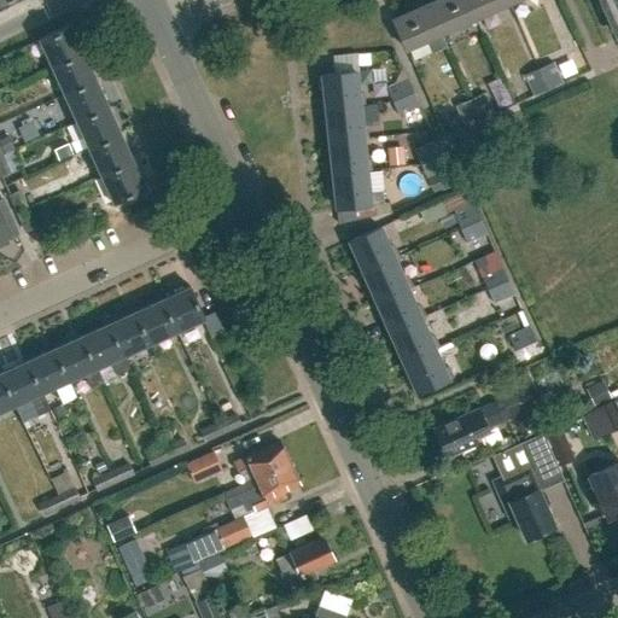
[(439,34),(473,19),(465,0),(441,0),(427,6),(439,34)]
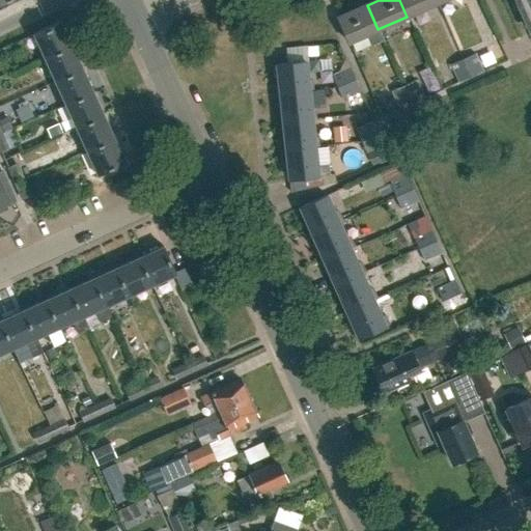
[(399,0),(407,17),(436,3),(434,0),(399,0)]
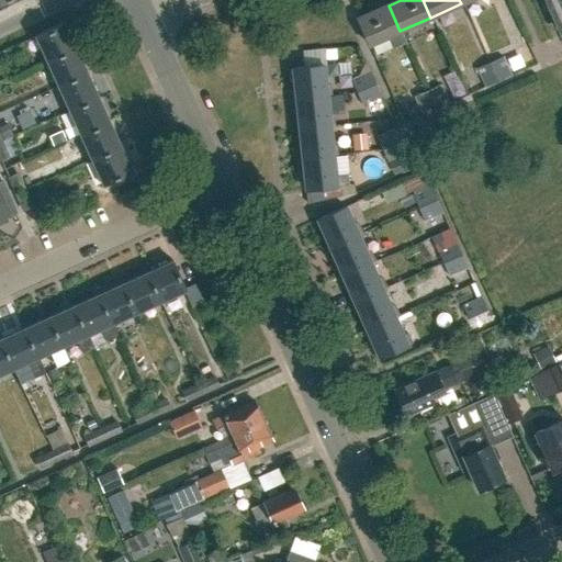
[(561,0),(551,0),(559,15),(555,18),(561,31),(561,0)]
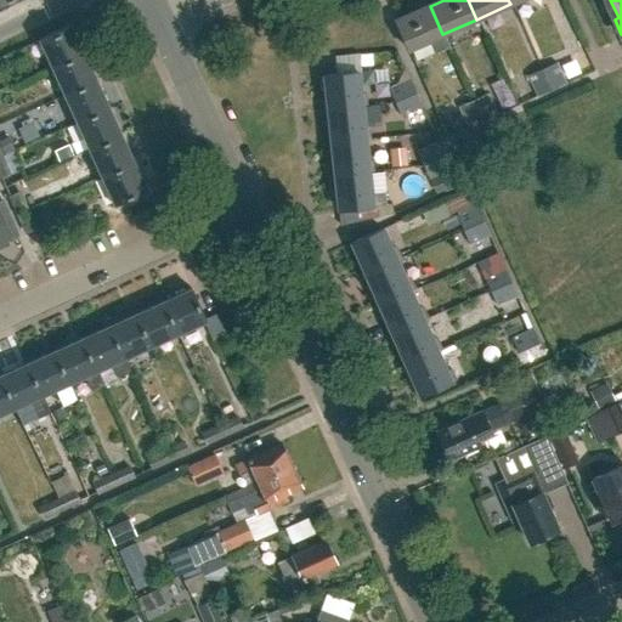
[(448,49),(442,34),(430,6),(395,22),(407,50),(428,40),(434,55),(448,49)]
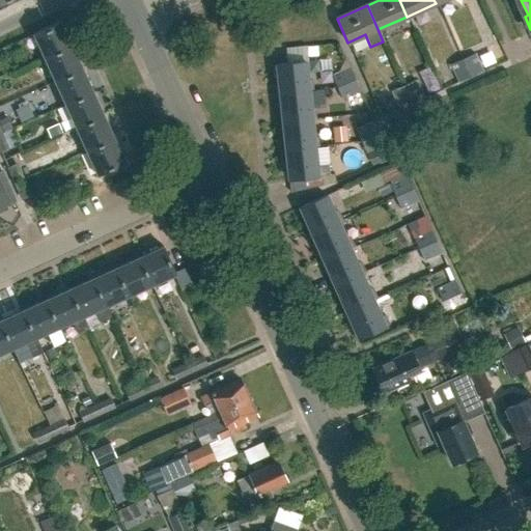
[(44,58),(71,46),(59,22),(33,33),(44,58)]
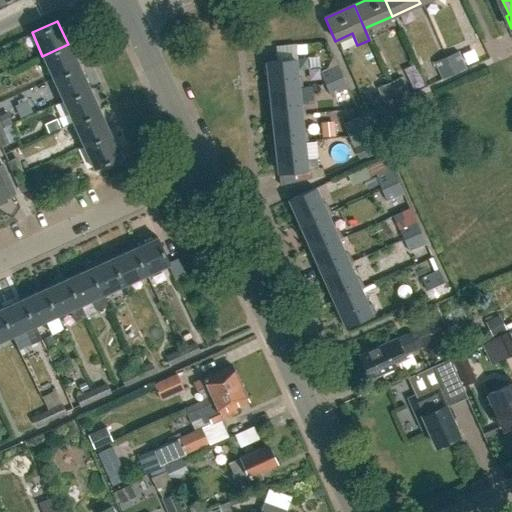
[(52,78),(78,66),(68,44),(42,56),(52,78)]
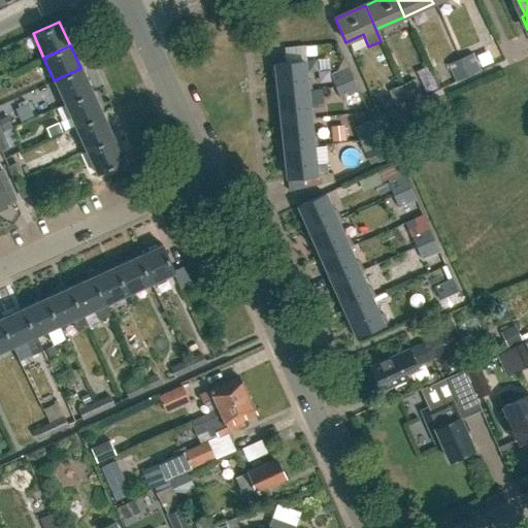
[(471,54),(460,59),(468,77),(480,71),(471,54)]
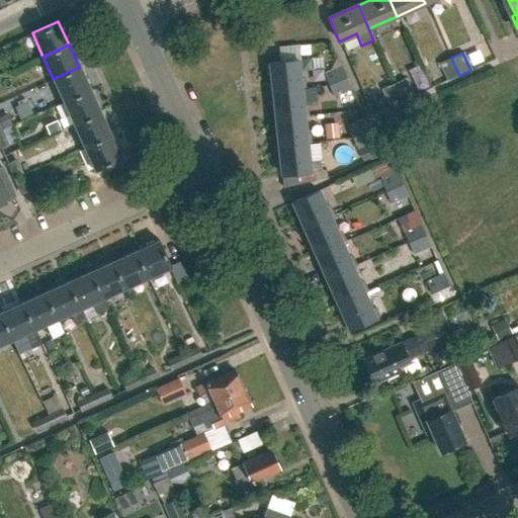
[(459,76),(451,58),(439,64),(446,81),(459,76)]
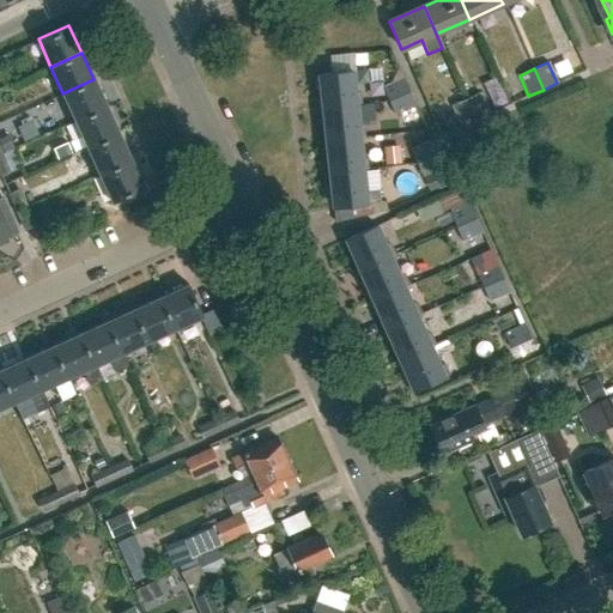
[(357,105),(353,72),(319,76),(322,109),(357,105)]
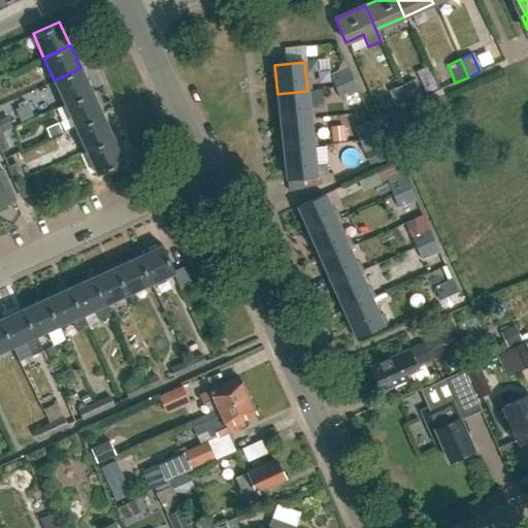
[(335,88),(353,79),(348,67),(329,75),(335,88)]
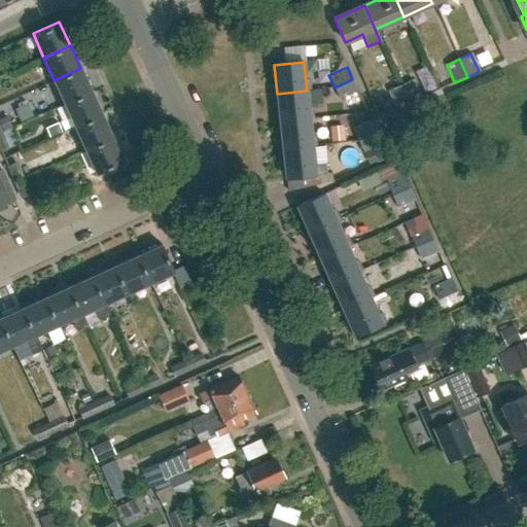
[(91,92),(80,68),(54,80),(65,103),(91,92)]
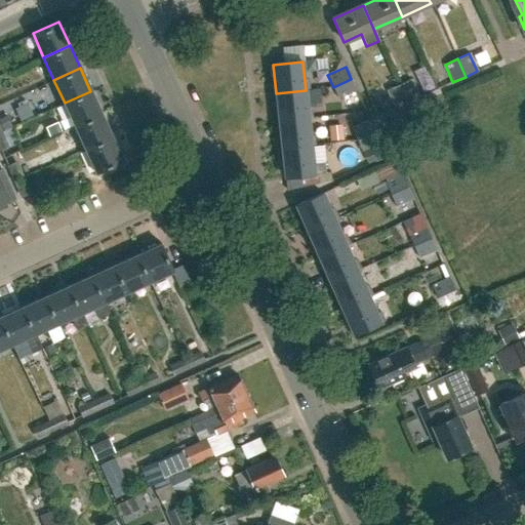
[(351,79),(333,87),(338,99),(357,91),(351,79)]
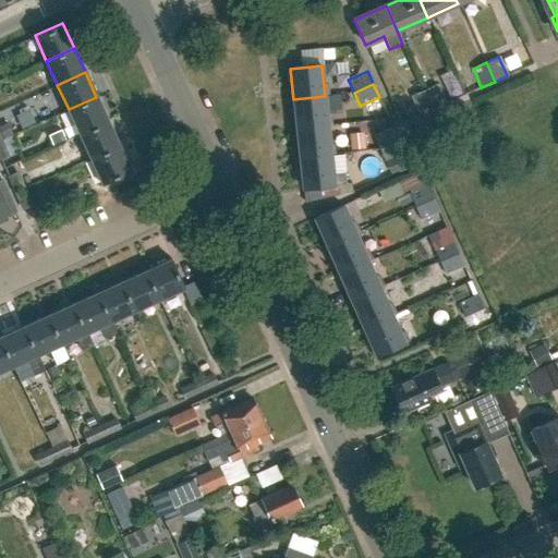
[(424,91),(433,109),(446,104),(438,84),(424,91)]
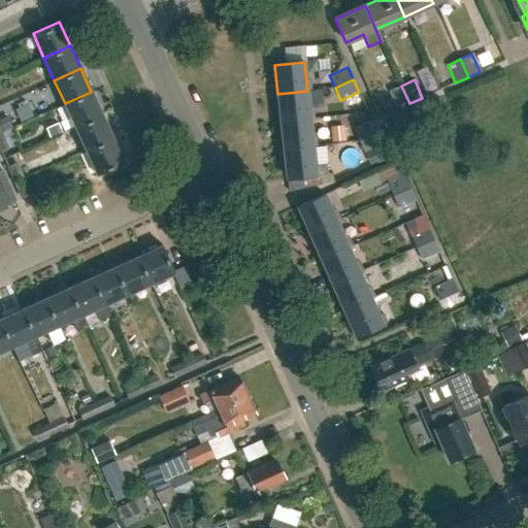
[(397,108),(409,103),(401,86),(389,91),(397,108)]
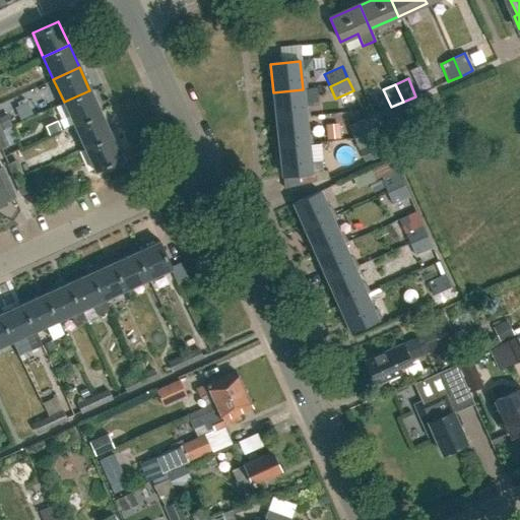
[(305,117),(303,89),(273,92),(275,120),(305,117)]
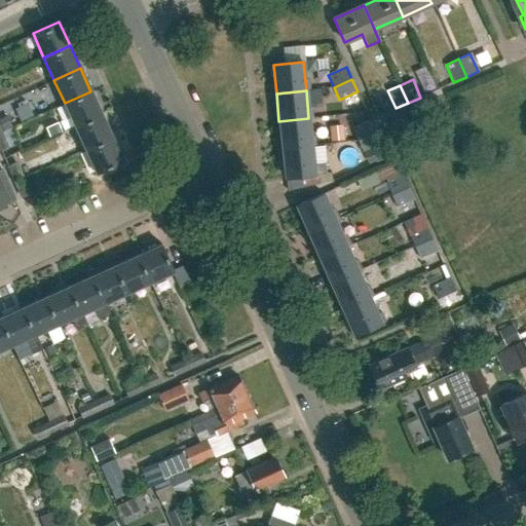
[(75,126),(101,114),(90,91),(65,103),(75,126)]
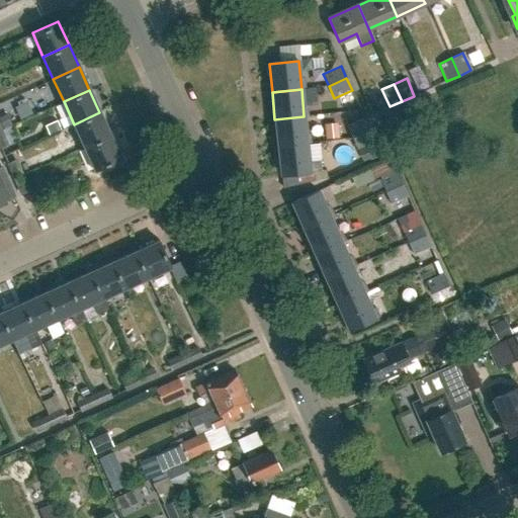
[(336,104),(320,105),(321,121),(338,120),(336,104)]
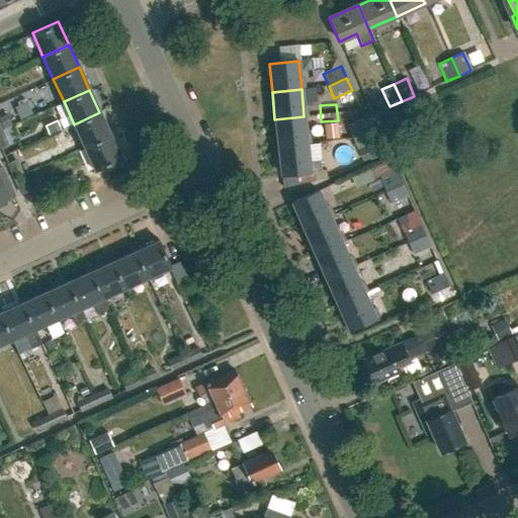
[(84,147),(110,135),(99,112),(74,124),(84,147)]
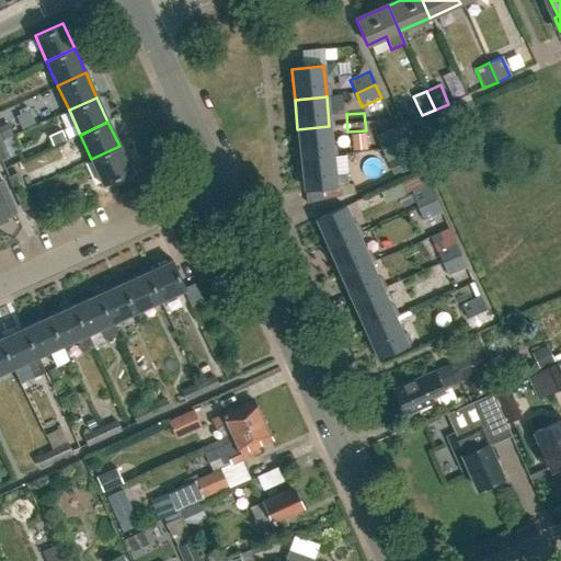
[(0,141),(4,140),(3,138),(11,135),(7,126),(0,129),(0,141)]
